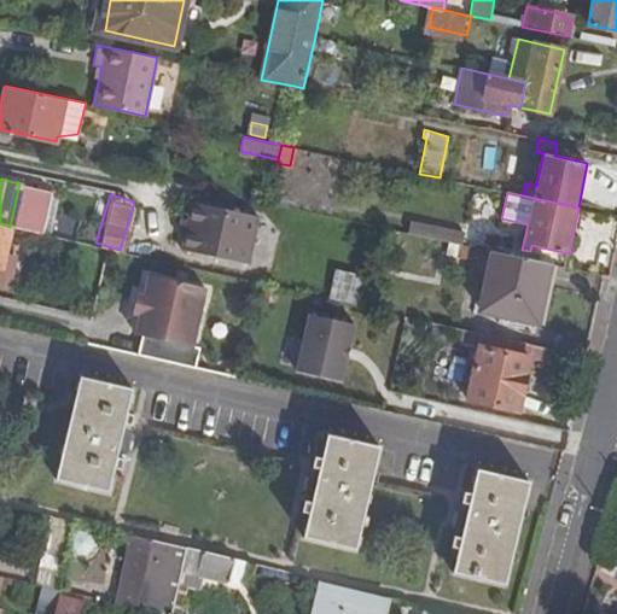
[(258,214),(195,199),(185,249),(248,262),(258,214)]
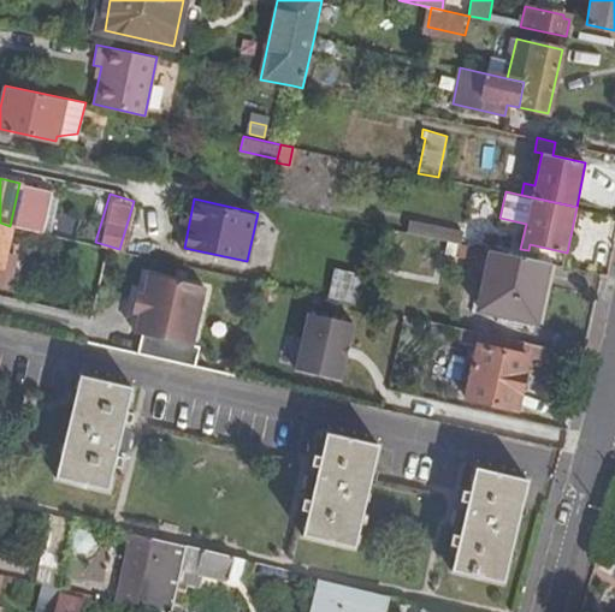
[(411,218),(408,231),(461,243),(465,230),(411,218)]
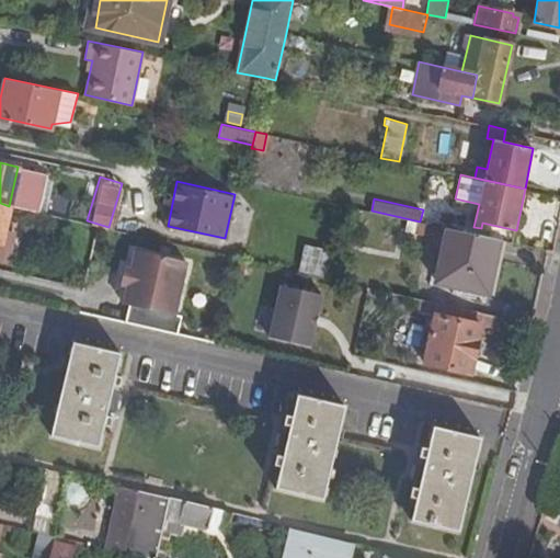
[(0,246),(3,231),(9,206),(0,203),(0,246)]
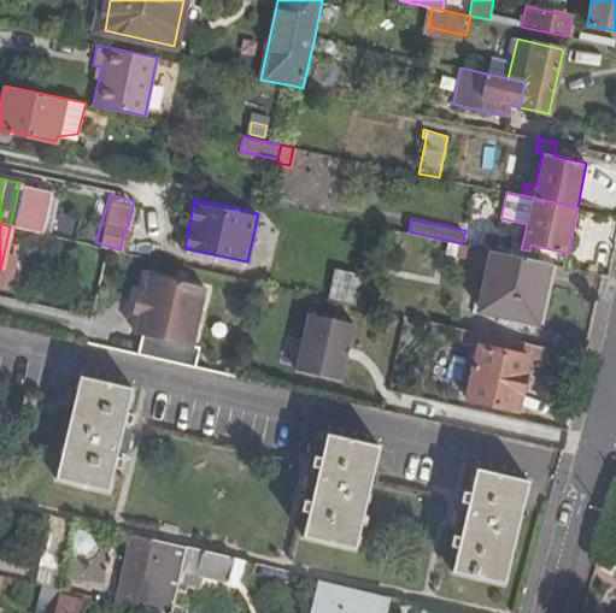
[(535,320),(549,261),(494,249),(480,310),(505,314),(504,323),(533,329),(535,320)]
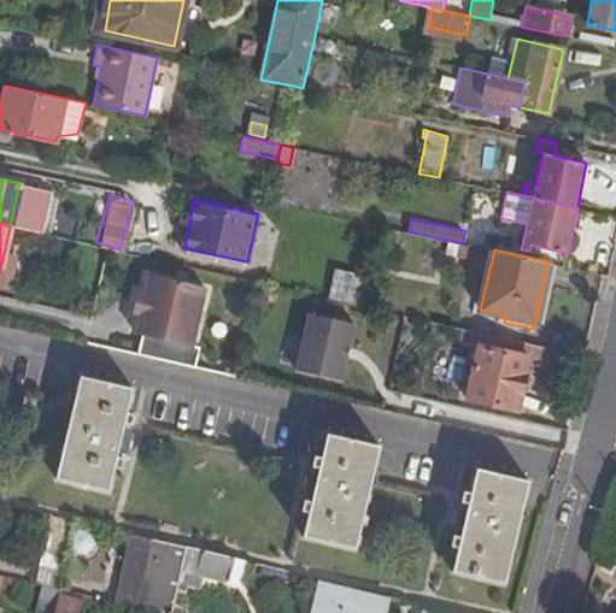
[(13,255),(4,254),(0,270),(0,286),(6,287),(13,255)]
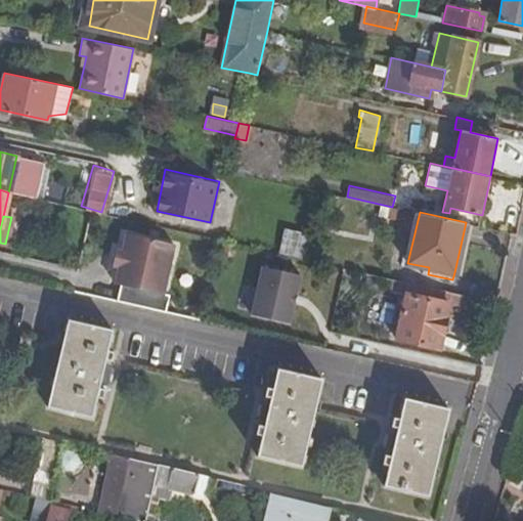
[(460,273),(471,223),(466,222),(454,272),(460,273)]
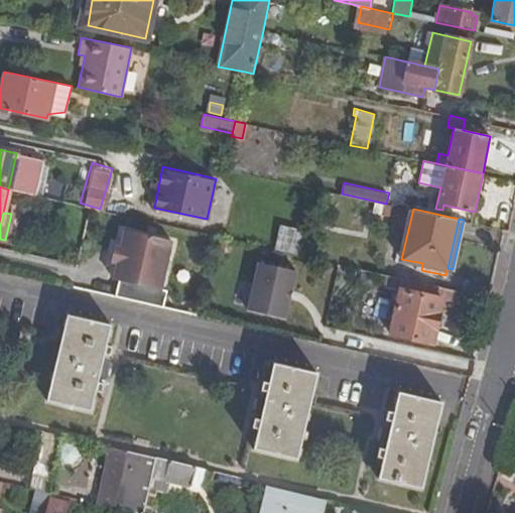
[(118,280),(114,295),(162,306),(166,289),(160,289),(170,240),(124,230),(120,247),(115,246),(114,250),(119,251),(118,258),(113,257),(112,261),(117,262),(113,279),(118,280)]
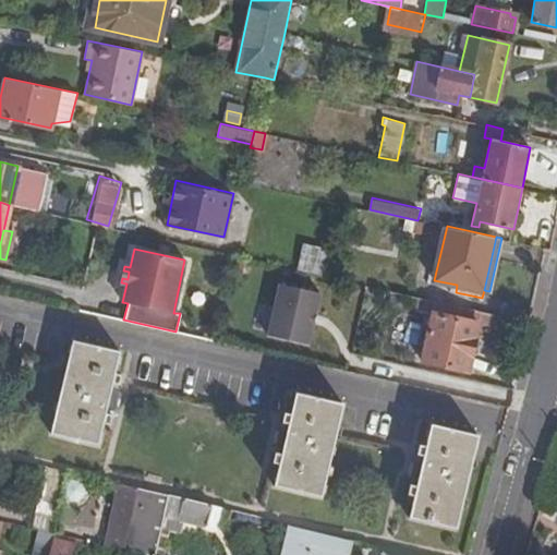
[(119,276),(122,278),(128,279),(129,272),(123,270),(120,269),(119,276)]
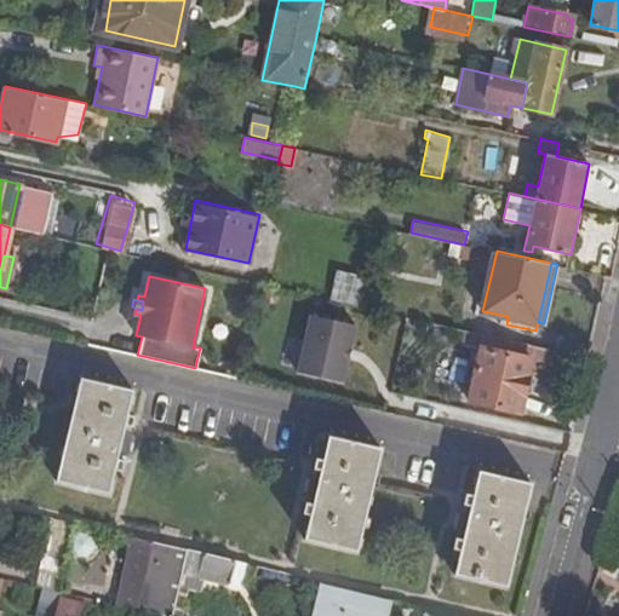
[(356,322),(307,311),(293,369),(344,380),(356,322)]
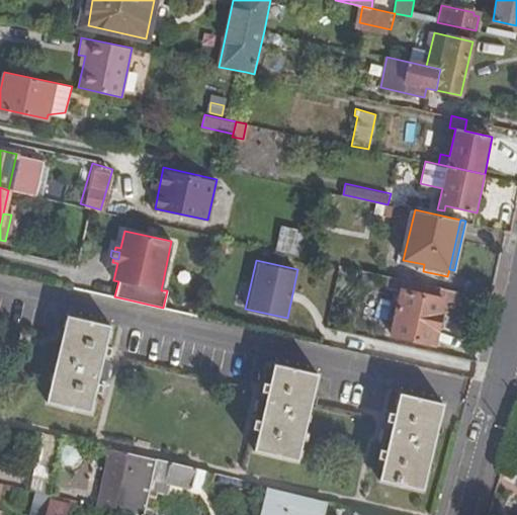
[(445,287),(405,278),(393,332),(435,342),(439,325),(440,325),(442,317),(441,315),(444,298),(443,297),(445,287)]
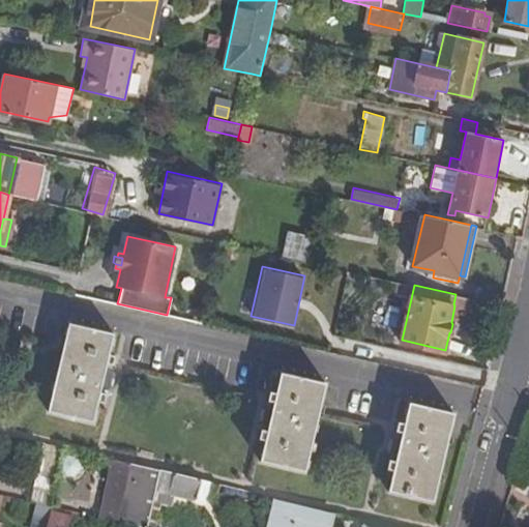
[(110,353),(115,333),(69,322),(49,410),(94,421),(99,400),(105,401),(107,391),(101,390),(108,362),(113,363),(115,354),(110,353)]
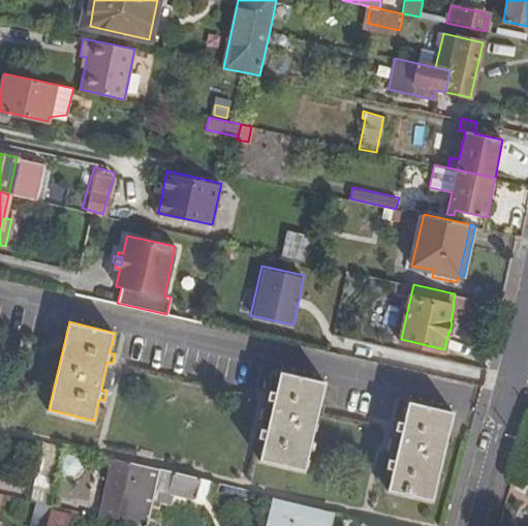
[(305,469),(324,381),(279,370),(275,391),(270,390),(269,398),(273,400),(266,429),(261,428),(259,437),(264,438),(259,459),(305,469)]
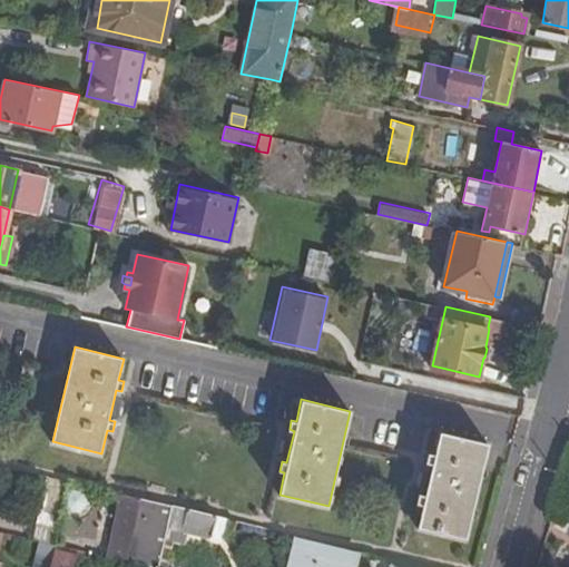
[(466,537),(488,442),(439,430),(434,453),(428,452),(425,463),(432,465),(424,496),(418,495),(415,504),(422,505),(418,526),(466,537)]
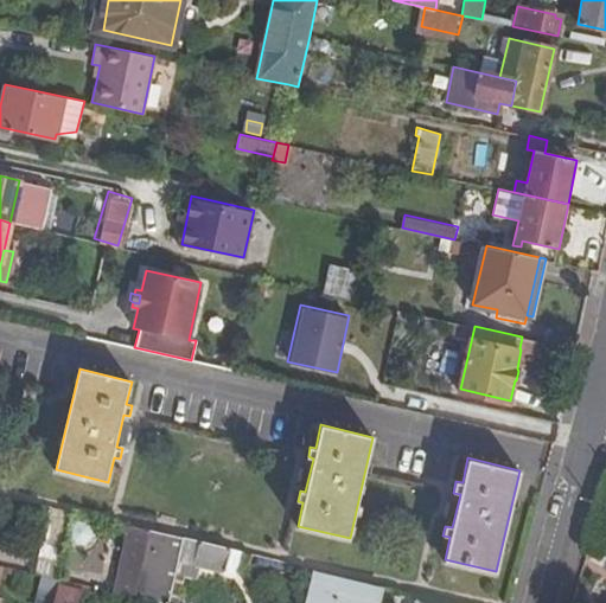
[(52,507),(44,539),(64,544),(71,512),(52,507)]
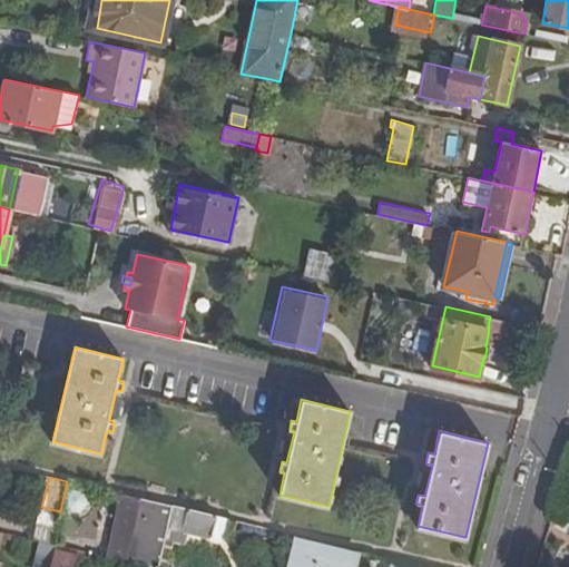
[(125,494),(110,557),(128,560),(143,498),(125,494)]
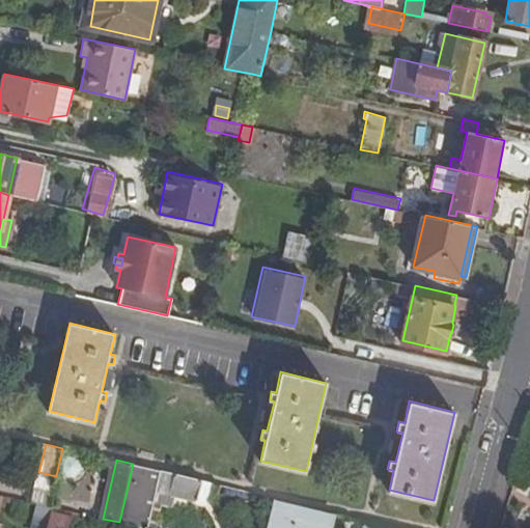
[(133,464),(119,522),(144,527),(148,527),(156,501),(162,470),(133,464)]
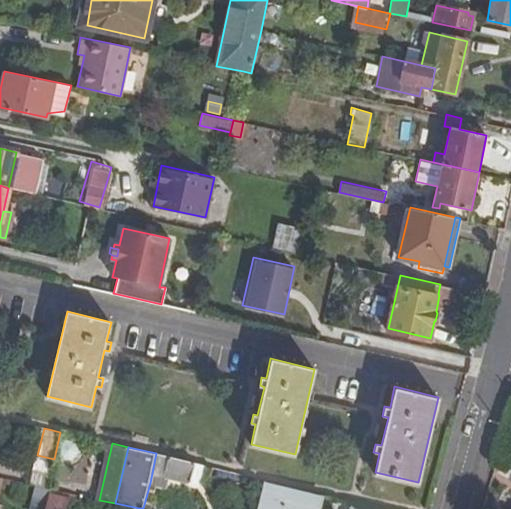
[(191,482),(196,463),(156,453),(150,483),(166,486),(168,477),(191,482)]
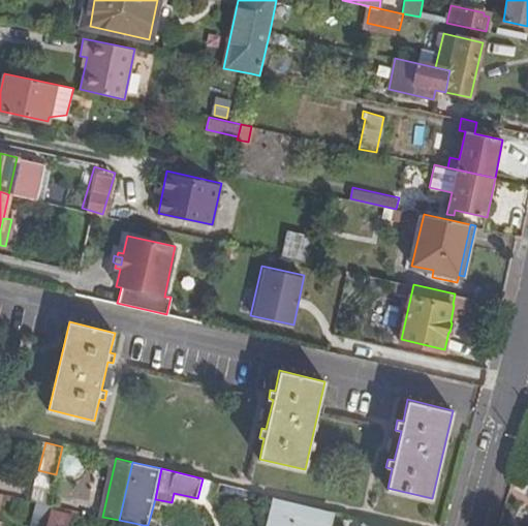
[(325,525),(330,512),(274,499),(267,525),(325,525)]
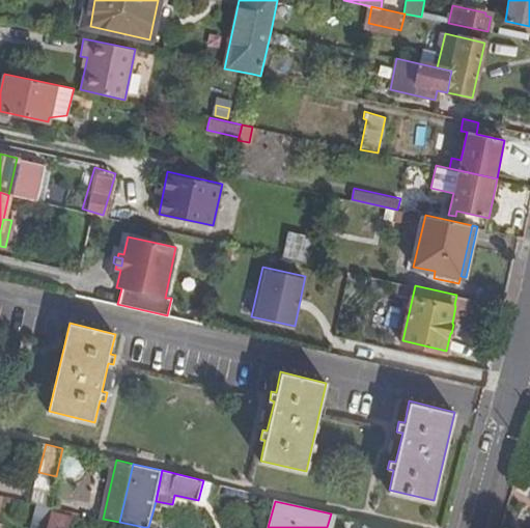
[(71,527),(73,520),(52,513),(49,527),(71,527)]
